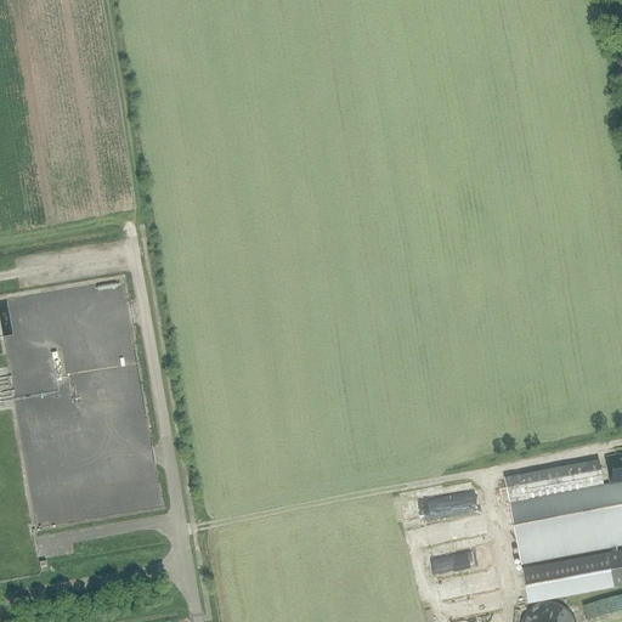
[(599,461),(563,468),(504,479),(521,564),(621,546),(621,454),(605,458),(610,485),(604,486),(599,461)]
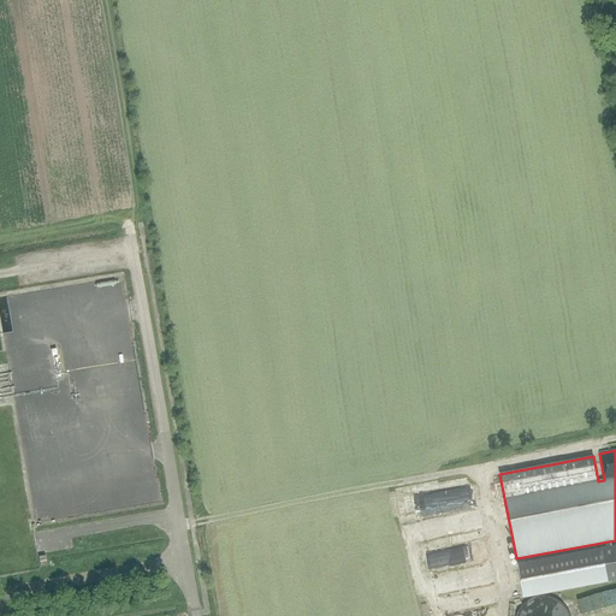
[(446,534),(462,529),(457,515),(442,520),(446,534)]
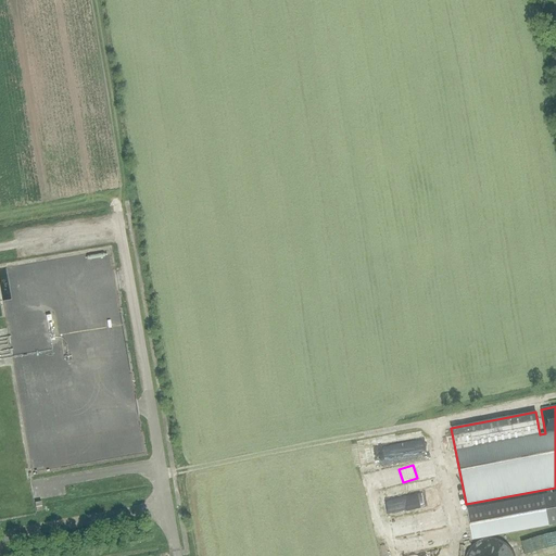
[(442,489),(388,501),(391,515),(445,504),(442,489)]
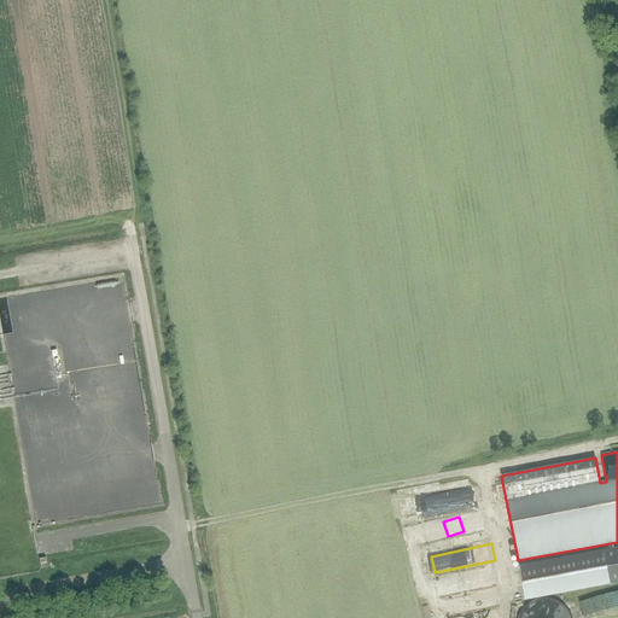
[(617,547),(519,566),(525,601),(617,583),(617,547)]
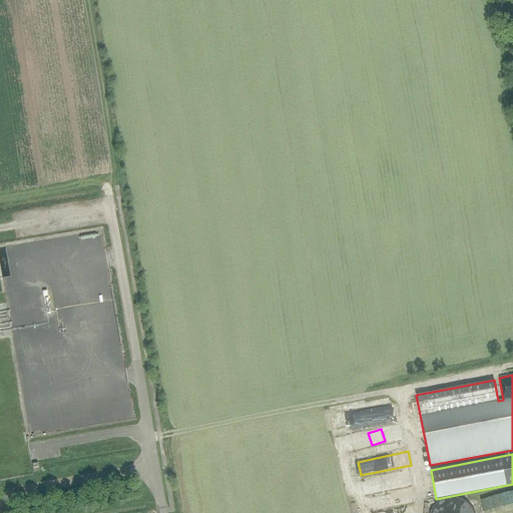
[(486,510),(512,501),(512,489),(483,498),(486,510)]
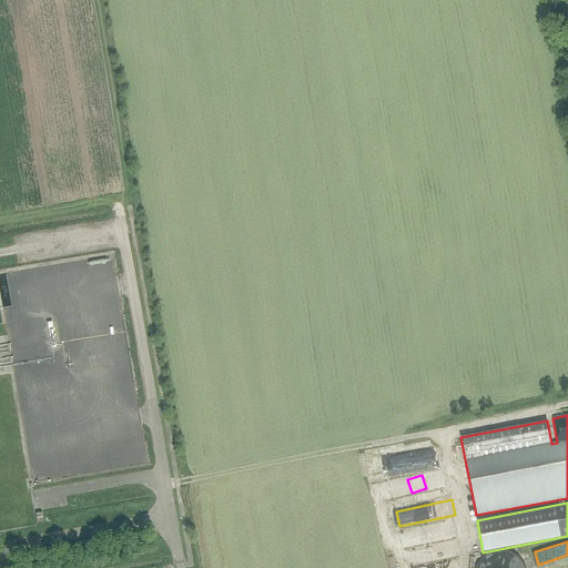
[(450,546),(453,555),(459,553),(457,544),(450,546)]
